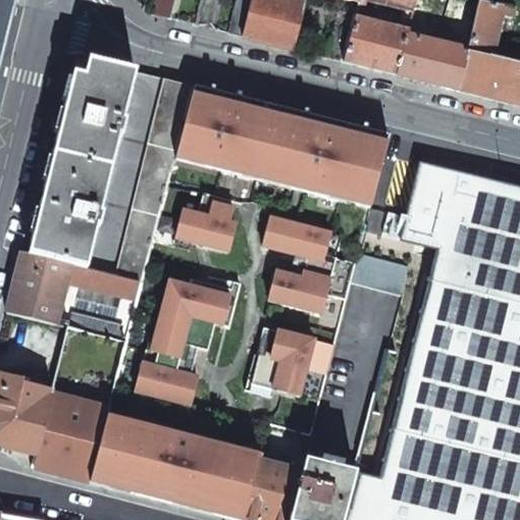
[(0,0),(0,67),(16,0),(0,0)]
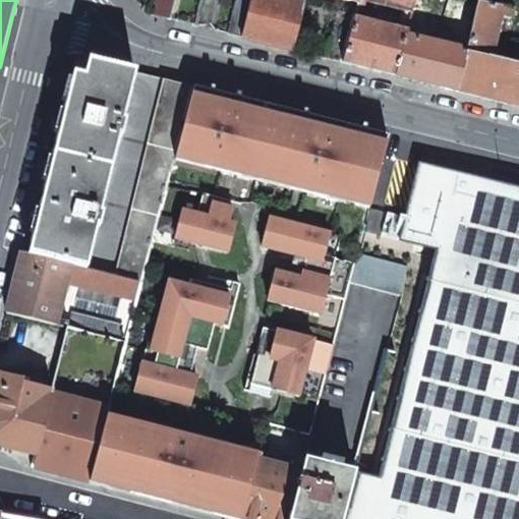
[(157,0),(154,13),(173,17),(177,0),(157,0)]
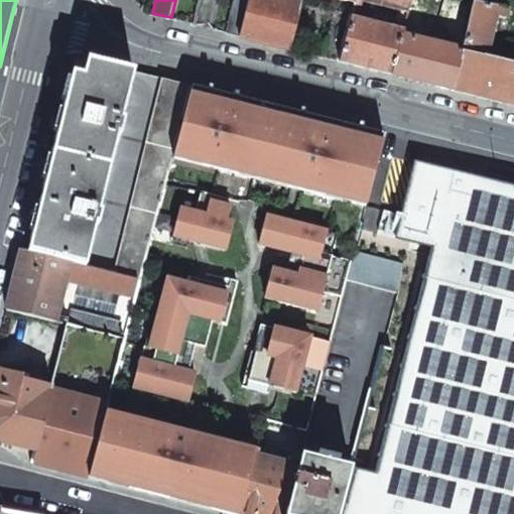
[(251,0),(248,16),(242,35),(283,45),(291,47),(302,4),(286,0),(251,0)]
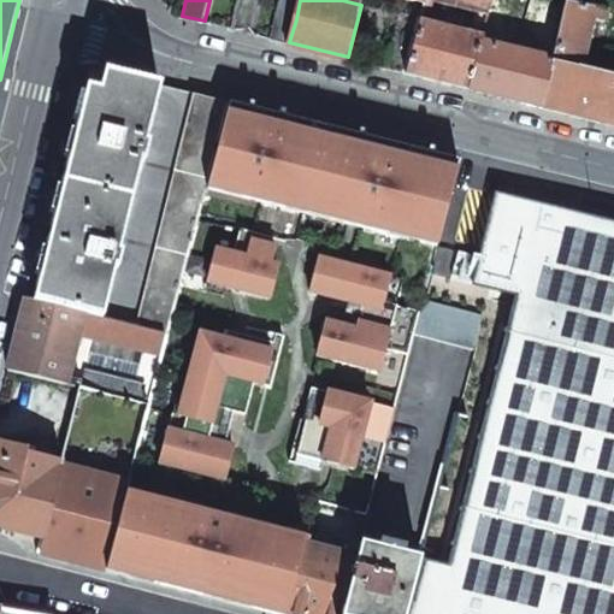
[(427,0),(427,3),(426,4),(444,7),(446,1),(479,10),(474,33),(483,35),(491,0),(427,0)]
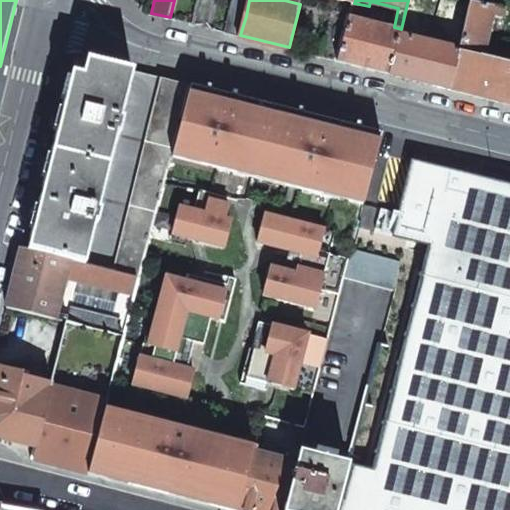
[(463,36),(451,88),(503,101),(509,102),(509,61),(509,56),(506,55),(507,51),(487,47),(493,15),(503,17),(505,7),(472,0),(463,36)]
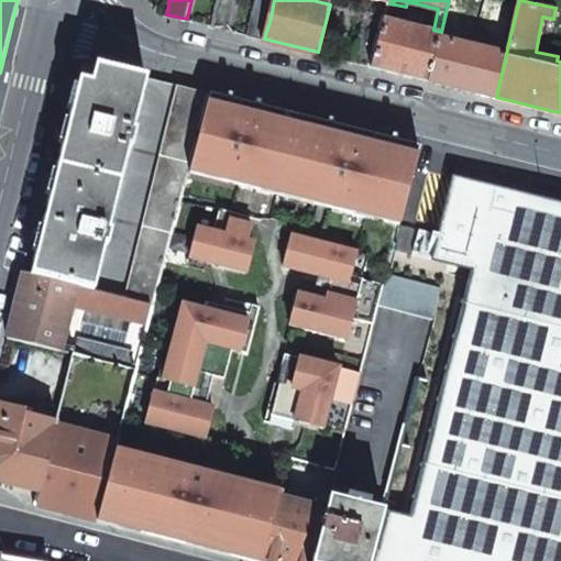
[(254,11),(249,34),(264,39),(271,18),(268,17),(259,14),(260,12),(254,11)]
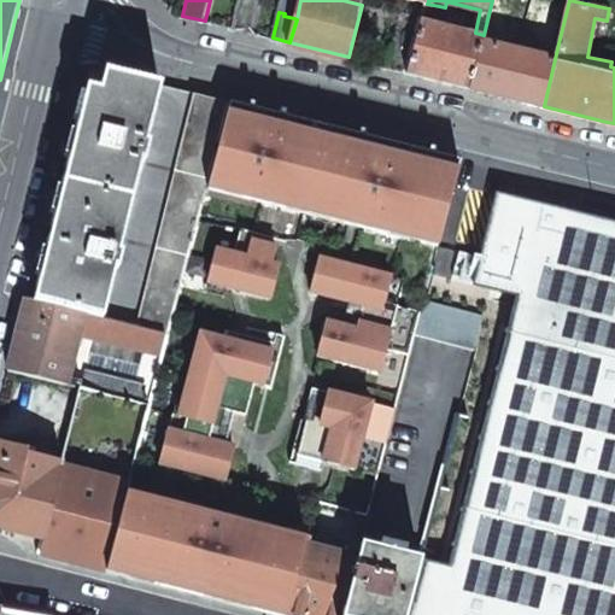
[(390,68),(409,72),(413,57),(423,21),(423,18),(403,12),(390,68)]
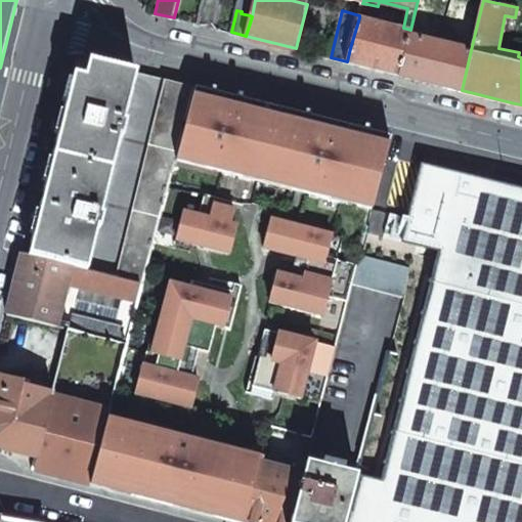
[(350,48),(347,61),(374,68),(400,75),(409,33),(410,30),(403,28),(381,23),(382,17),(377,16),(376,22),(359,17),(350,48)]
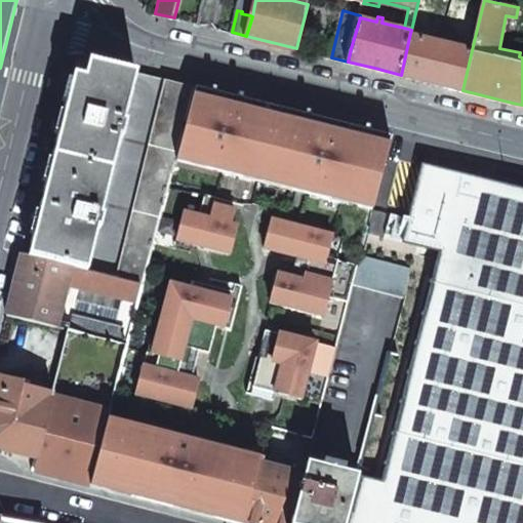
[(410,33),(401,75),(432,82),(463,90),(475,37),(459,33),(458,38),(448,36),(448,37),(443,36),(441,40),(410,33)]
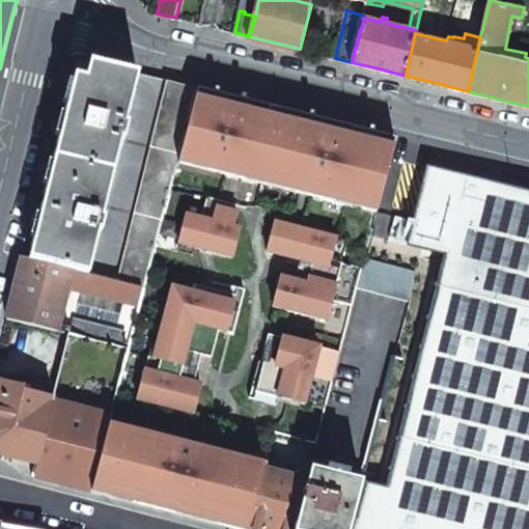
[(39,216),(30,257),(89,273),(139,72),(89,59),(85,76),(75,74),(63,119),(39,216)]
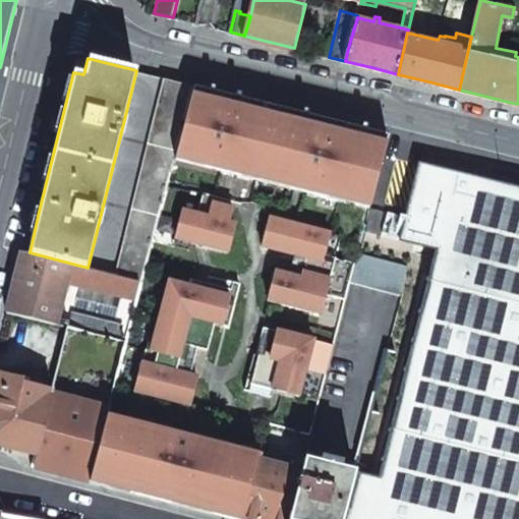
[(166,77),(117,276),(142,282),(148,262),(151,252),(151,250),(193,84),(166,77)]
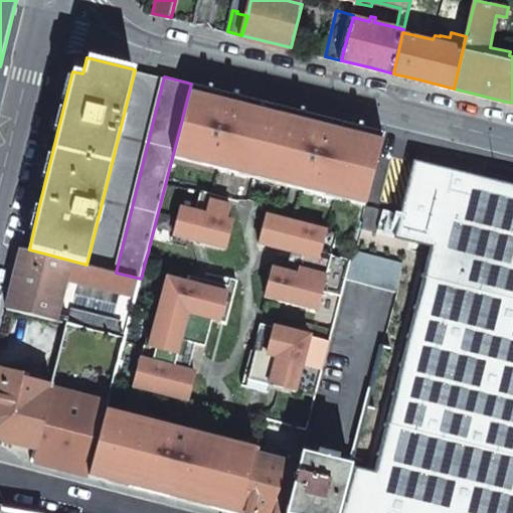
[(162,494),(212,507),(219,479),(246,485),(254,453),(258,441),(260,436),(264,417),(291,423),(299,391),(298,390),(305,363),(324,369),(332,340),(313,336),(319,309),(323,291),(343,295),(348,277),(353,260),(333,254),(340,226),(346,228),(362,220),(385,133),(330,119),(250,99),(191,83),(149,247),(199,261),(195,271),(193,281),(213,286),(210,298),(264,312),(237,411),(115,379),(90,475),(162,494)]
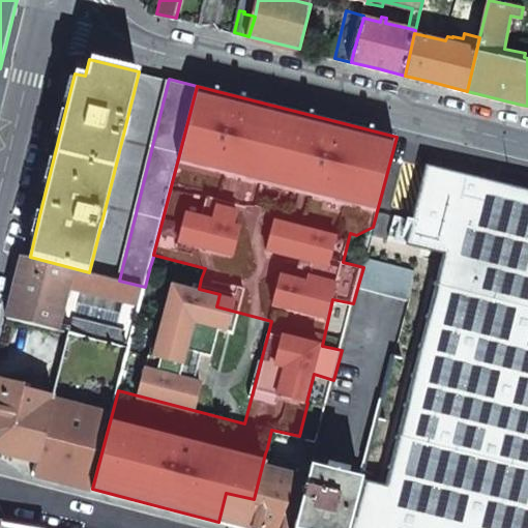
[(527,189),(431,166),(410,243),(445,253),(385,485),(361,478),(348,527),(527,527),(527,189)]
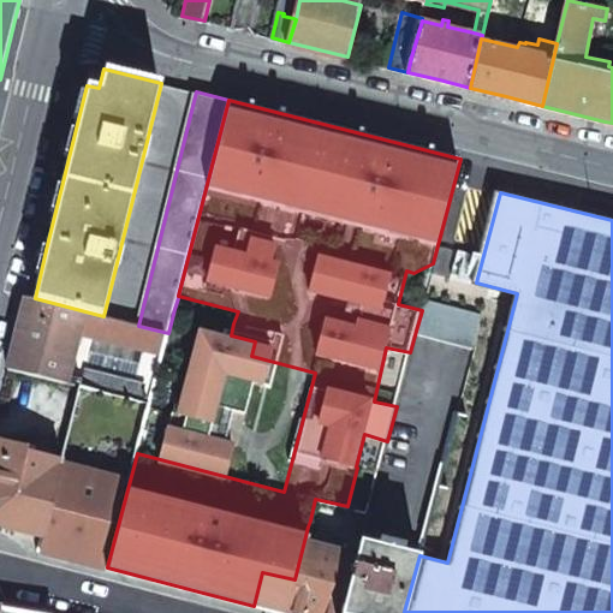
[(10,367),(81,385),(150,402),(168,333),(138,326),(103,316),(35,298),(27,296),(23,313),(10,367)]
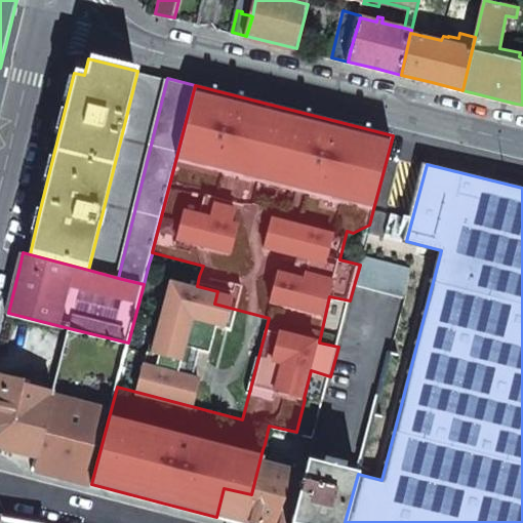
[(412,267),(362,253),(360,265),(355,282),(404,295),(412,267)]
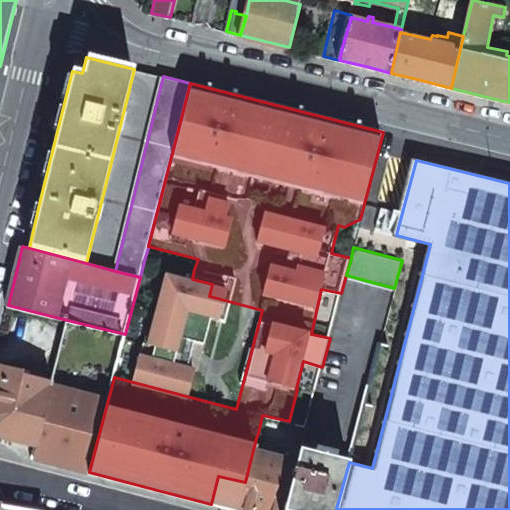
[(125,334),(114,377),(236,409),(262,310),(209,296),(212,284),(192,279),(194,269),(172,263),(145,257),(140,277),(125,334)]
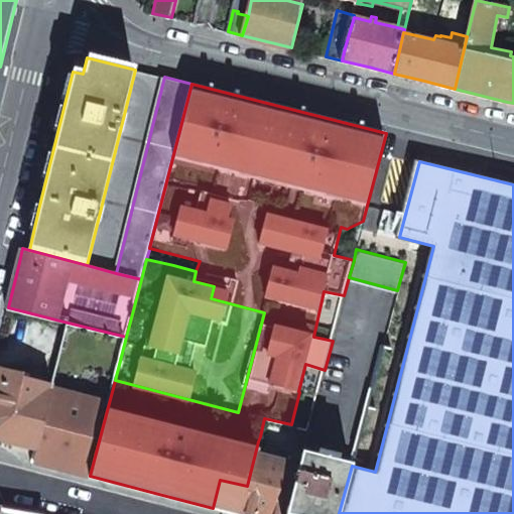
[(90,476),(115,380),(126,337),(68,323),(51,387),(36,450),(33,462),(60,469),(90,476)]
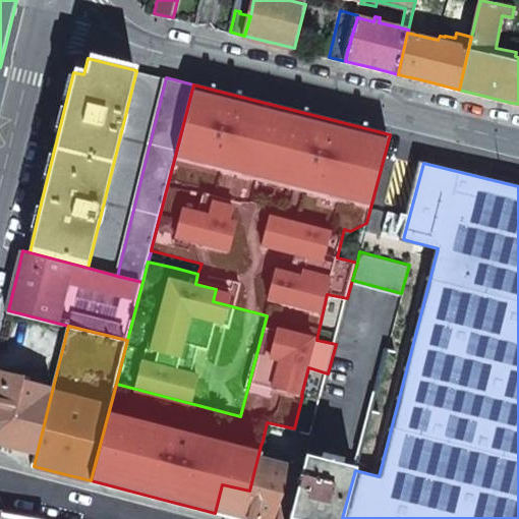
[(31,380),(0,371),(0,444),(37,454),(52,391),(29,385),(31,380)]
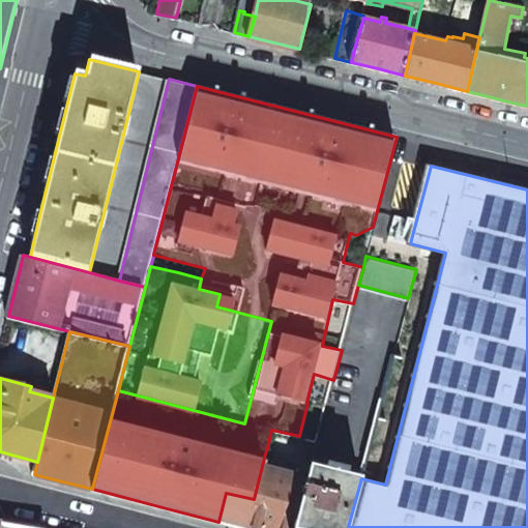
[(254,499),(246,527),(294,527),(311,467),(302,464),(299,475),(262,466),(254,499)]
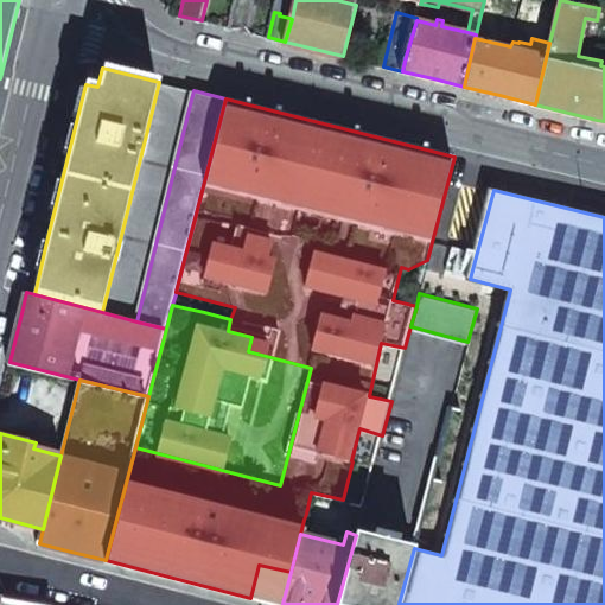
[(356,535),(337,604),(399,604),(414,548),(393,542),(394,536),(383,534),(381,540),(356,534),(356,535)]
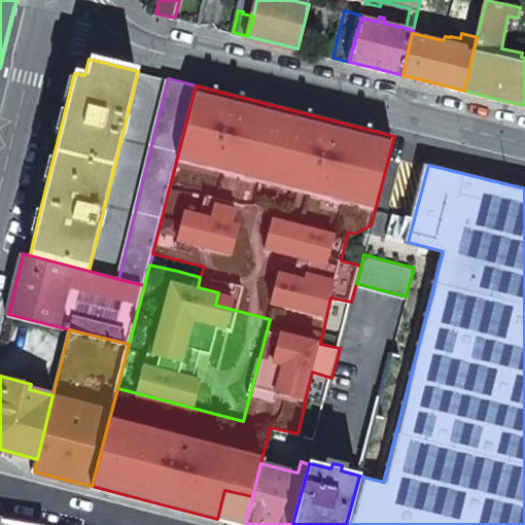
[(224,490),(217,519),(242,524),(245,524),(252,496),(224,490)]
